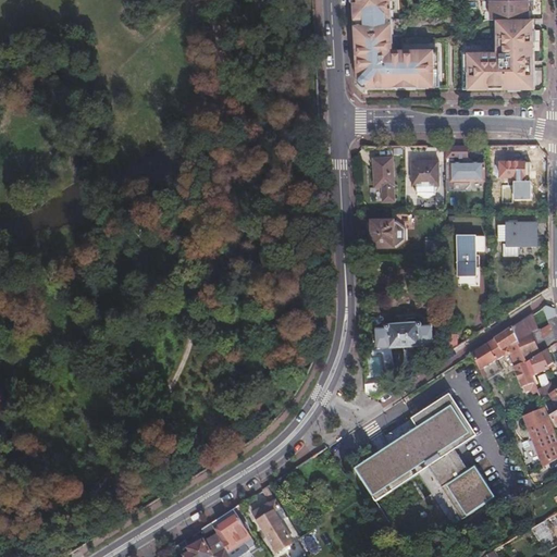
[(353,0),(356,56),(357,82),(358,82),(359,85),(362,89),(367,89),(367,90),(435,89),(435,79),(440,79),(440,61),(435,62),(435,51),(388,52),(388,45),(391,45),(390,36),(401,35),(401,19),(392,19),(391,1),(395,1),(394,0),(353,0)]
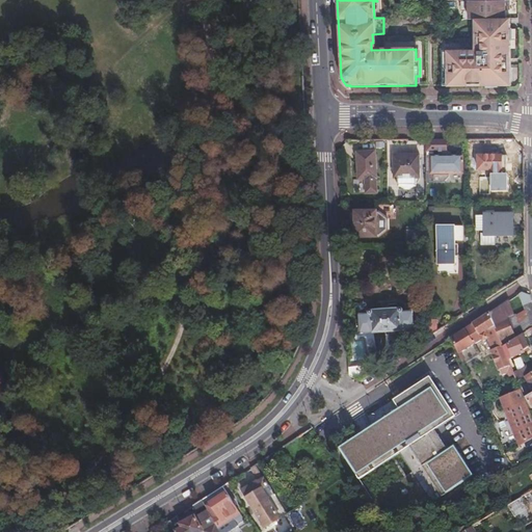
[(512,8),(511,0),(463,0),(464,9),(468,9),(468,17),(479,17),(480,33),(476,37),(476,49),(464,49),(464,48),(448,49),(448,58),(444,58),(445,75),(448,75),(448,85),(464,84),(488,84),(488,80),(496,80),(500,84),(511,84),(511,37),(507,37),(507,26),(511,26),(511,16),(509,16),(509,8),(512,8)]
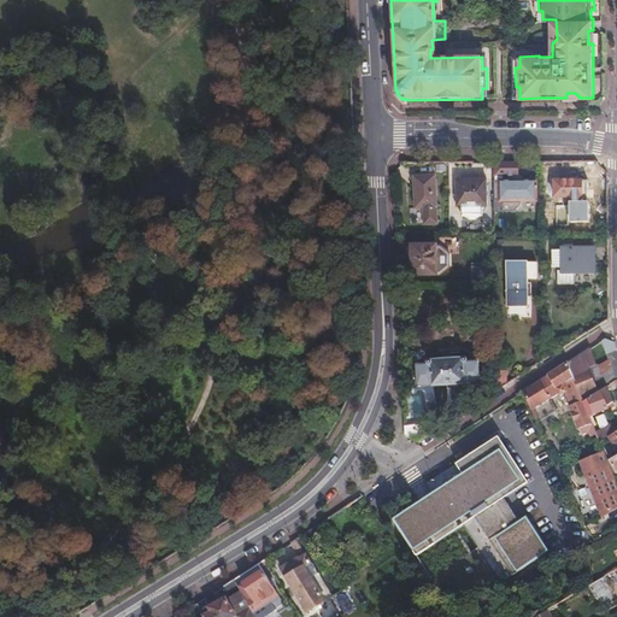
[(562,160),(541,162),(541,189),(550,189),(550,222),(574,222),(574,216),(593,216),(593,188),(562,188),(562,160)]
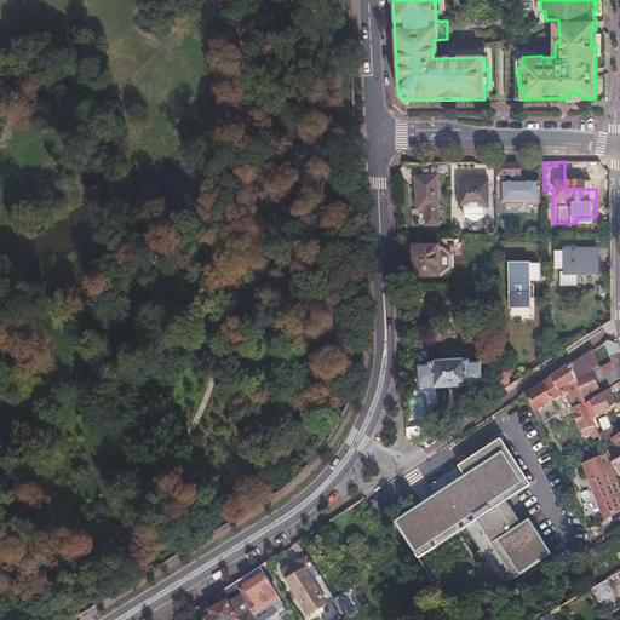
[(520,177),(520,162),(497,162),(497,178),(497,214),(505,213),(505,216),(516,214),(522,208),(522,204),(538,204),(538,183),(505,183),(505,177),(520,177)]
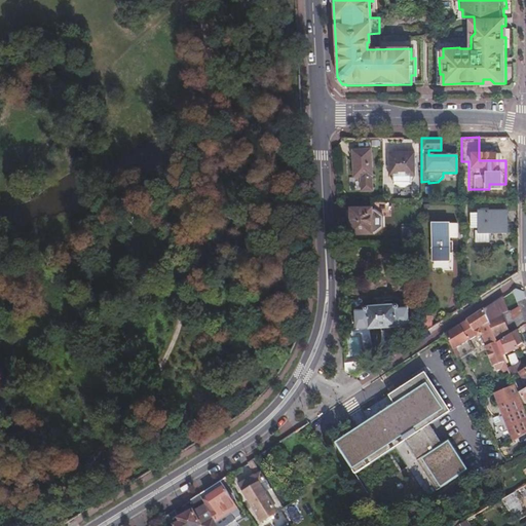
[(371,152),(352,152),(352,179),(363,179),(363,189),(371,189),(371,179),(371,152)]
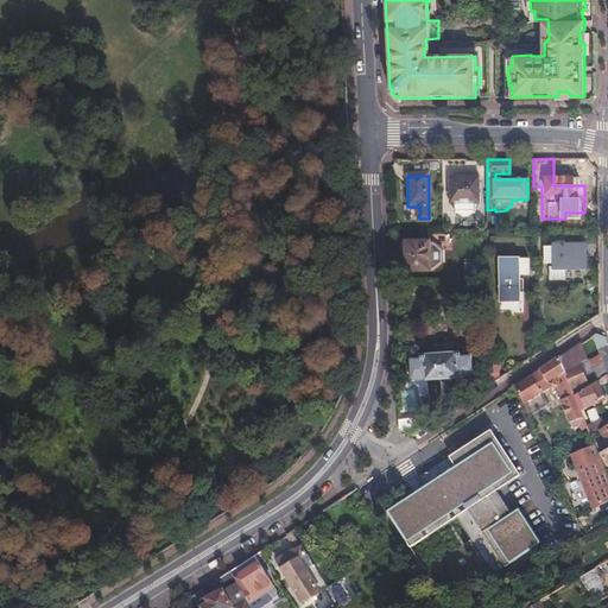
[(450,204),(479,204),(479,178),(450,178),(450,204)]
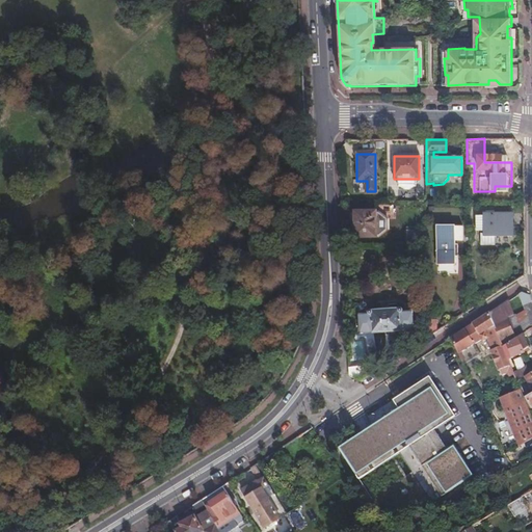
[(356,238),(378,238),(379,212),(356,212),(356,238)]
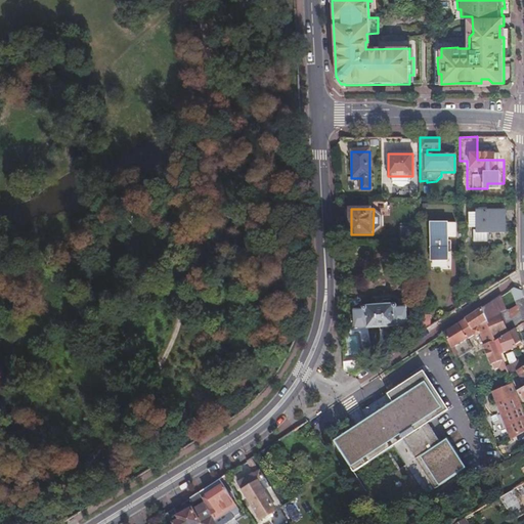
[(474,241),(487,241),(487,231),(504,231),(504,211),(477,211),(477,212),(468,212),(469,226),(478,226),(477,228),(474,229),(474,241)]
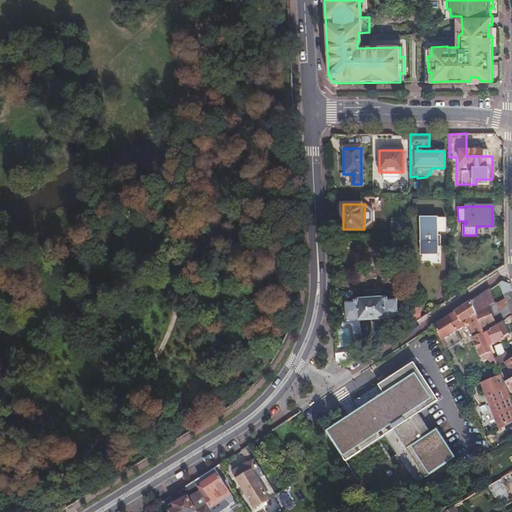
[(420,226),(420,254),(437,254),(437,232),(445,232),(444,225),(445,218),(436,218),(436,226),(420,226)]
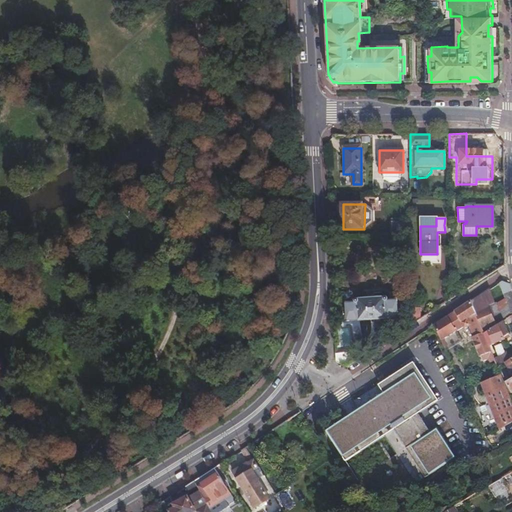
[(392,222),(392,234),(407,234),(407,222),(392,222)]
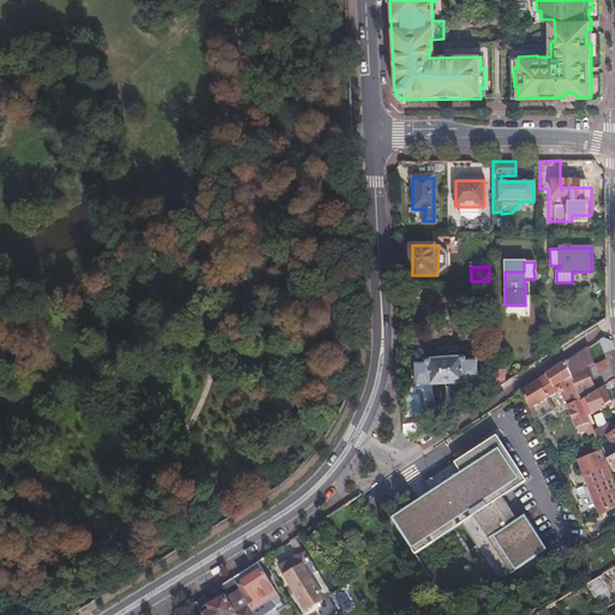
[(603,338),(601,339),(605,352),(614,348),(614,347),(613,340),(603,338)]
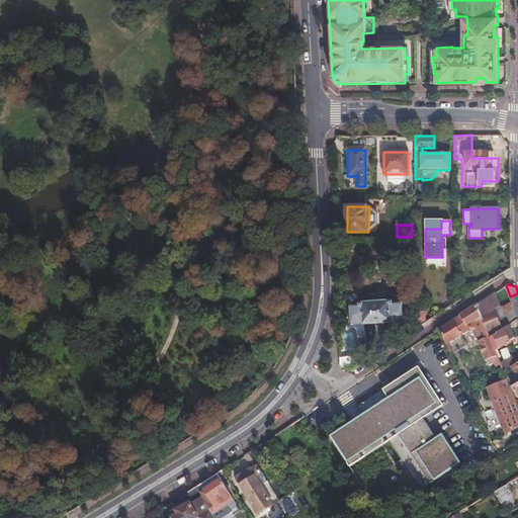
[(492,294),(478,304),(490,336),(501,330),(494,311),(501,306),(495,292),(492,294)]
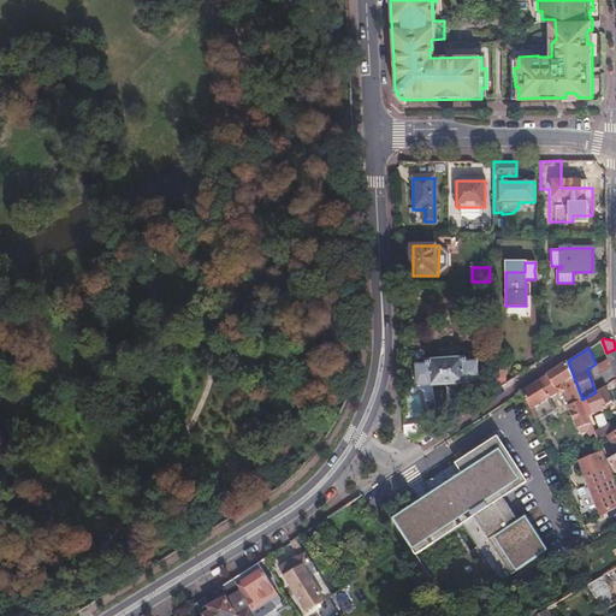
[(418,365),(418,386),(471,385),(471,381),(480,381),(479,362),(465,362),(465,360),(431,361),(431,363),(418,365)]
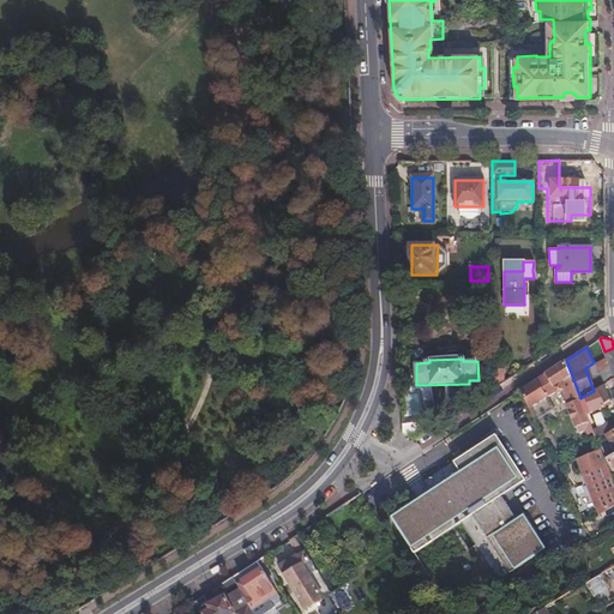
[(521,390),(534,421),(555,410),(547,397),(555,392),(557,395),(563,391),(569,404),(567,405),(577,429),(590,425),(589,421),(587,413),(581,398),(566,360),(545,374),(541,377),(537,379),(529,384),(521,390)]
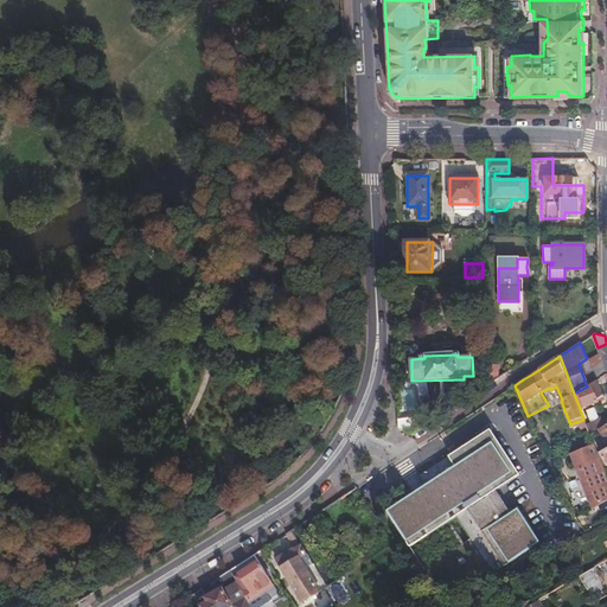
[(587,387),(574,394),(580,408),(595,401),(604,397),(596,381),(587,387)]
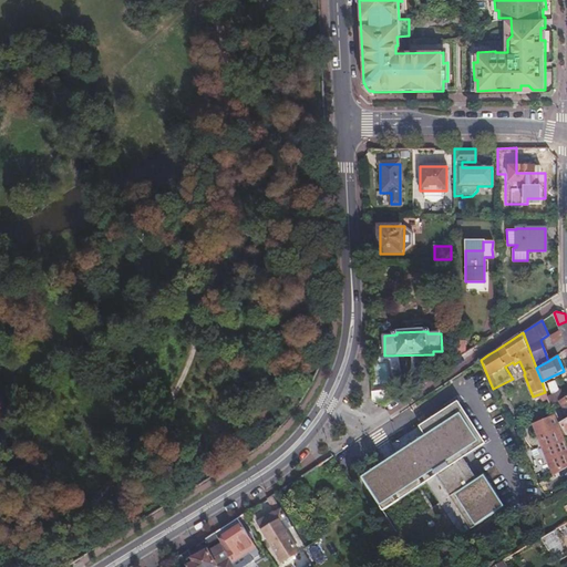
[(383,393),(390,403),(401,395),(390,389),(383,393)]
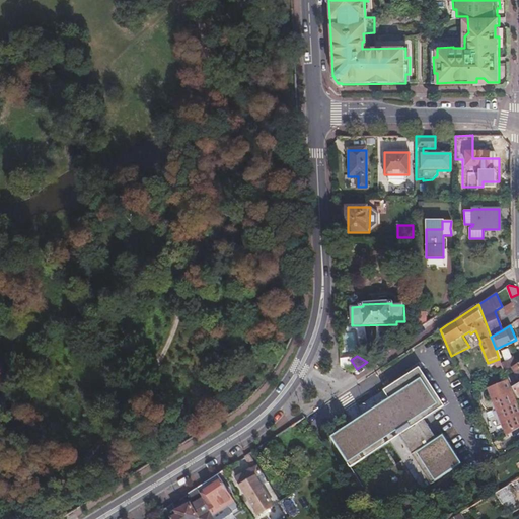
[(513,356),(501,362),(504,370),(517,363),(513,356)]
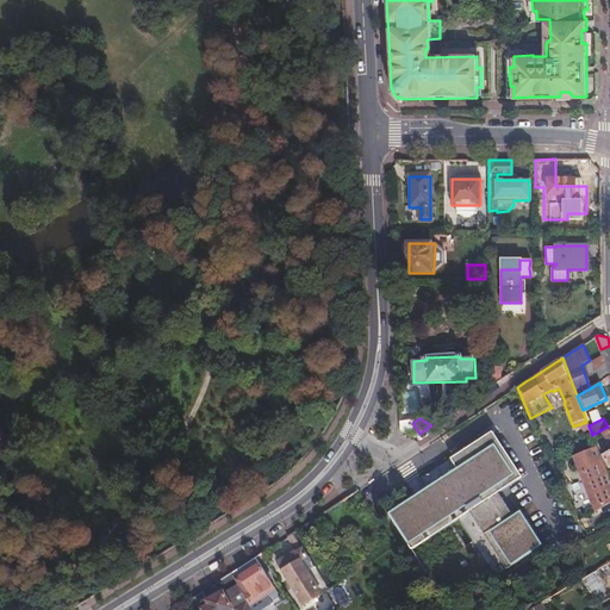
[(609,425),(608,427),(592,435),(596,442),(607,436),(609,443),(609,425)]
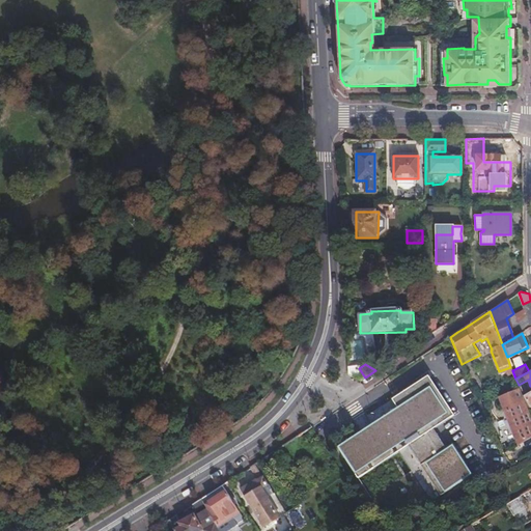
[(388,415),(337,447),(358,478),(398,452),(409,445),(441,496),(473,474),(453,444),(442,451),(429,431),(454,416),(428,375),(394,398),(382,407),(384,410),(387,414),(388,415)]
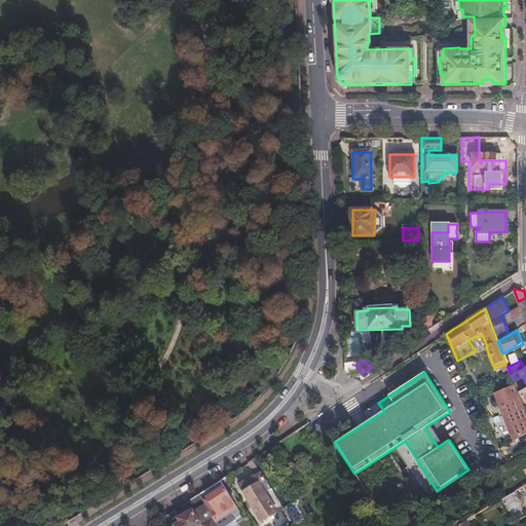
[(495,395),(514,442),(525,434),(525,415),(518,393),(515,386),(495,395)]
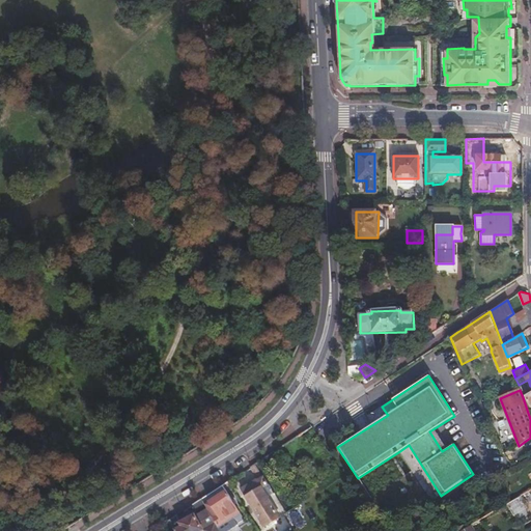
[(366,416),(371,424),(387,414),(384,410),(382,407),(394,398),(366,416)]
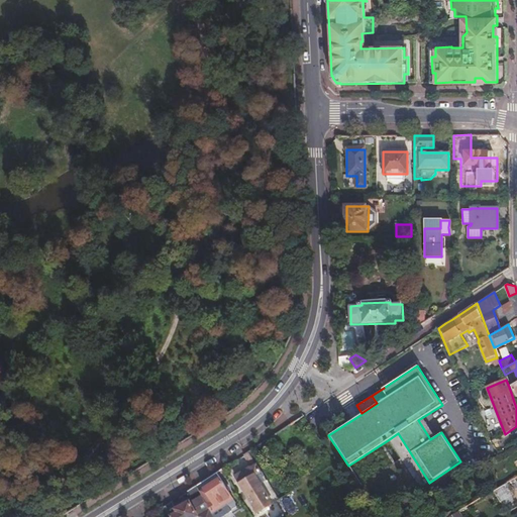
[(254,477),(260,474),(255,467),(251,469),(250,469),(235,478),(257,514),(260,513),(265,514),(269,511),(271,506),(272,505),(254,477)]
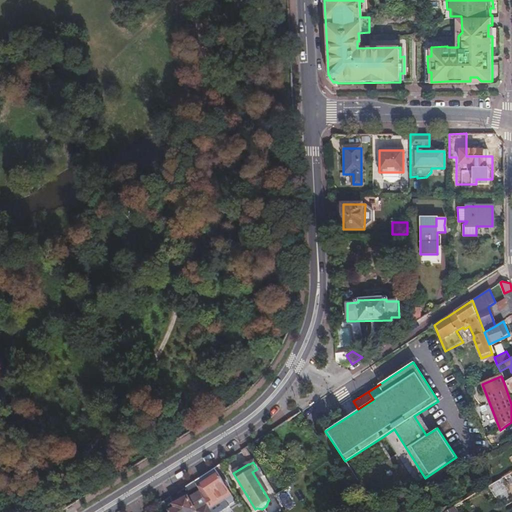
[(210,480),(206,474),(198,478),(202,485),(197,488),(209,510),(219,504),(217,501),(221,498),(223,501),(231,497),(218,475),(210,480)]
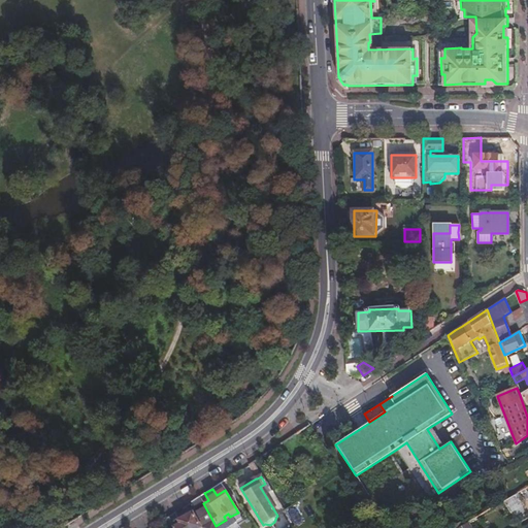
[(527,518),(527,490),(505,503),(518,524),(527,518)]
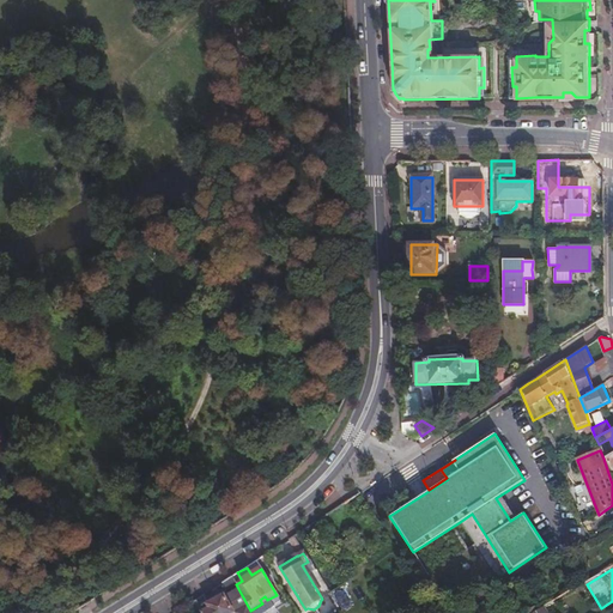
[(236,584),(231,577),(222,583),(225,589),(229,596),(225,599),(224,595),(208,605),(204,595),(189,604),(194,612),(200,610),(201,612),(252,612),(250,611),(236,584)]
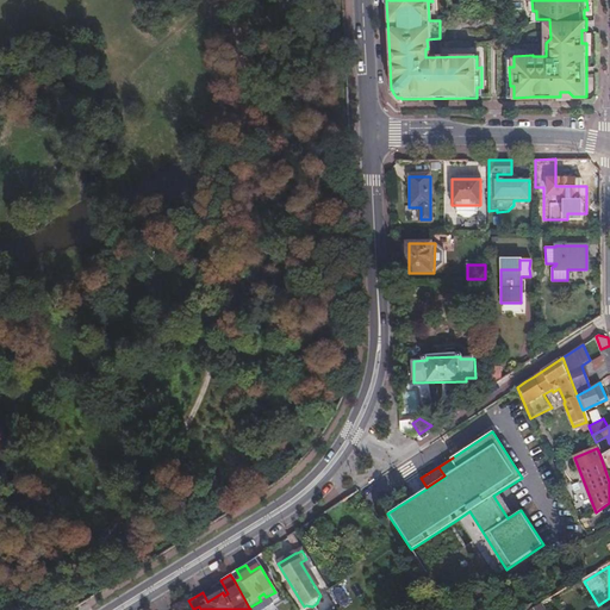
[(279,599),(275,592),(266,597),(271,605),(279,599)]
